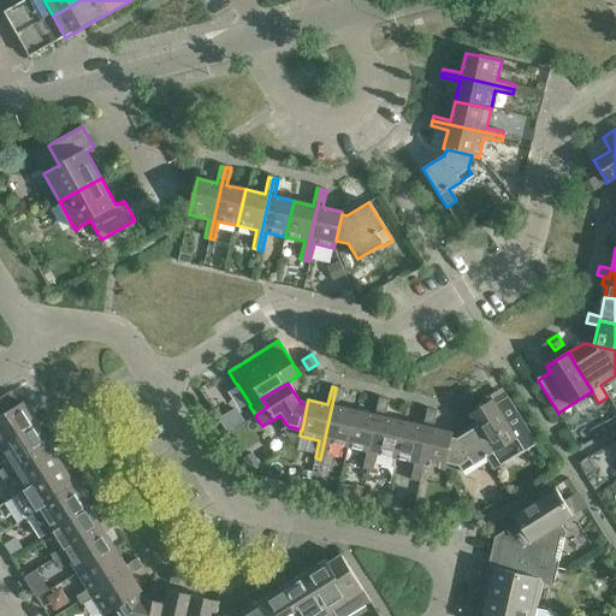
[(348,448),(356,410),(337,407),(341,389),(336,388),(320,460),(325,461),(329,443),(348,448)]
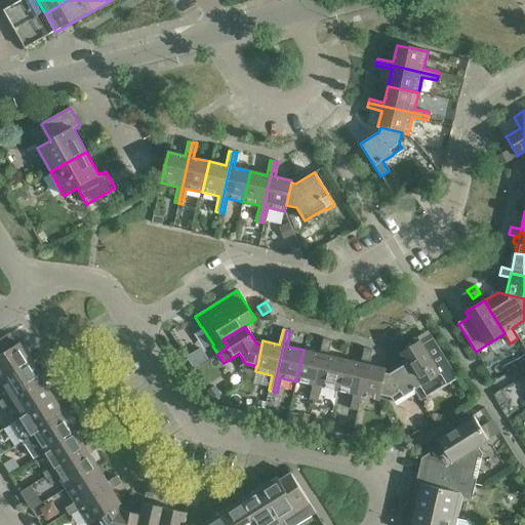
[(457,377),(450,367),(429,331),(415,339),(417,342),(401,353),(407,363),(408,362),(422,385),(414,390),(420,400),(457,377)]
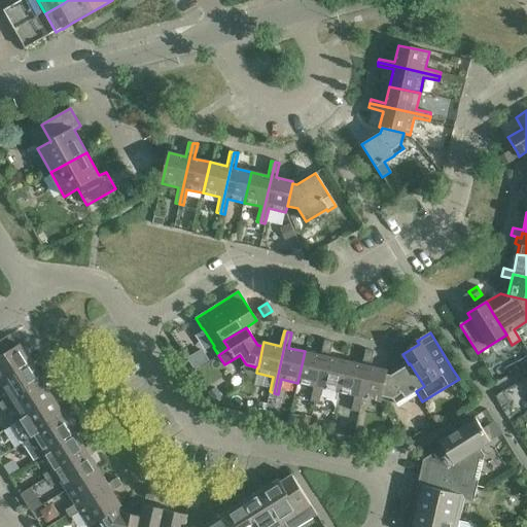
[(398,347),(407,342),(401,334),(392,339),(398,347)]
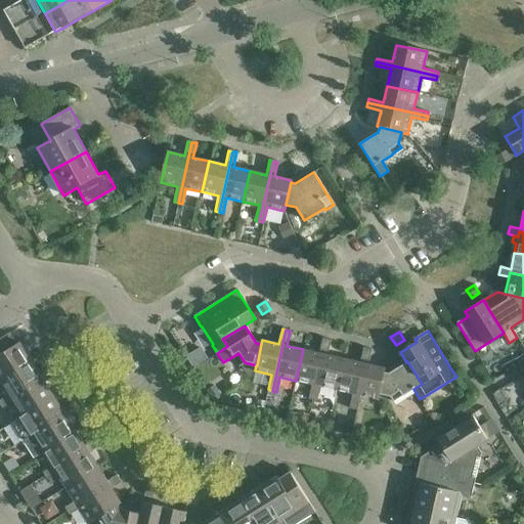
[(0,380),(31,361),(30,358),(19,343),(16,344),(9,333),(0,339),(0,380)]
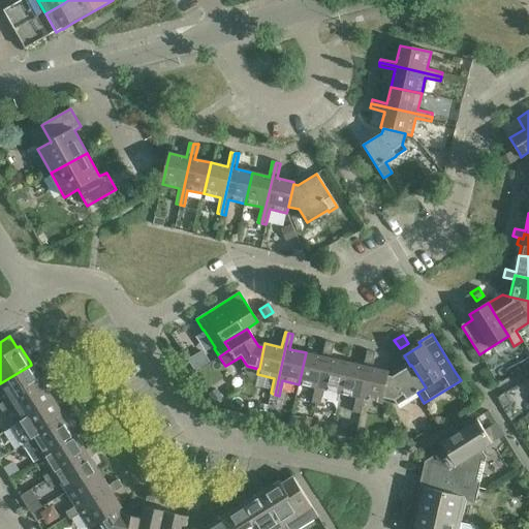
[(315,404),(330,342),(325,341),(322,356),(306,352),(299,384),(315,387),(311,402),(315,404)]
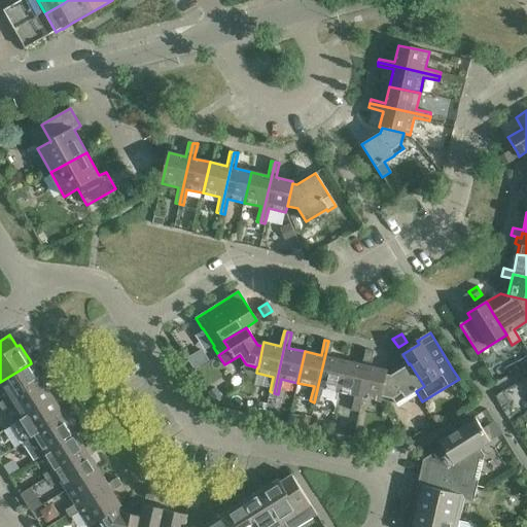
[(339,392),(345,360),(329,357),(332,342),(328,341),(314,402),(318,403),(322,388),(339,392)]
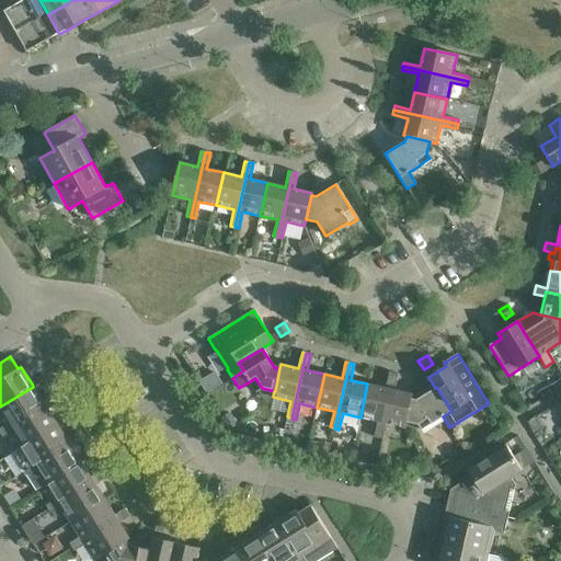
[(378,438),(393,373),(389,371),(385,388),(367,384),(361,418),(377,421),(374,437),(378,438)]
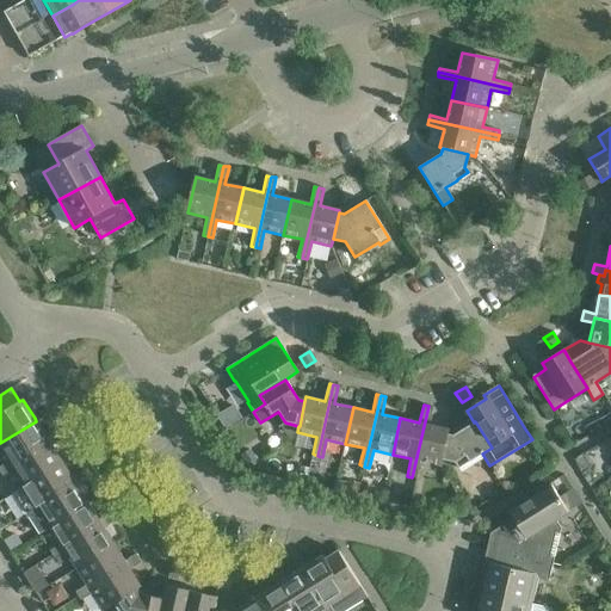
[(442,460),(448,434),(449,430),(429,425),(433,407),(429,406),(412,477),(417,479),(421,461),(440,466),(442,460)]
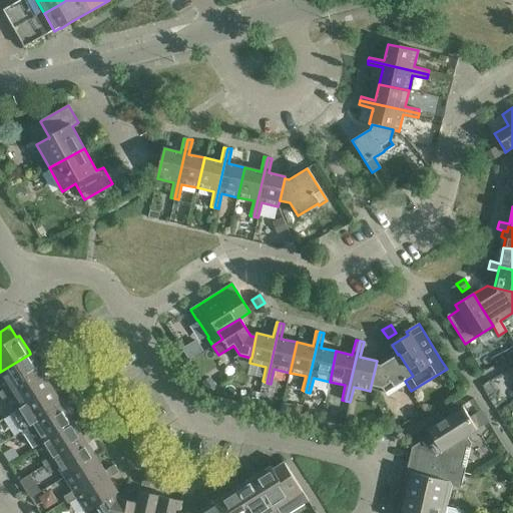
[(0,396),(0,397),(51,365),(49,362),(39,367),(30,354),(0,372),(0,375),(7,387),(0,392),(0,396)]
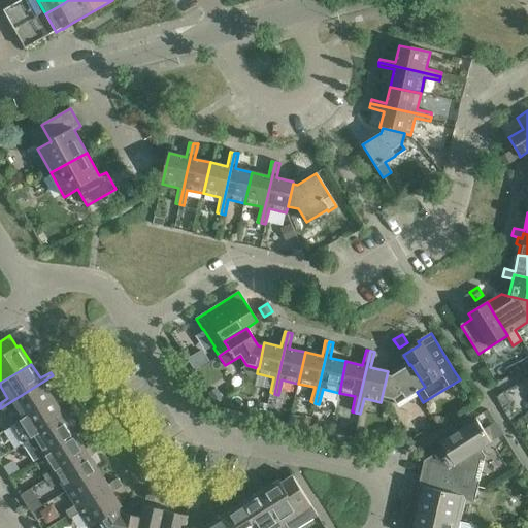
[(405,399),(417,392),(425,387),(410,364),(409,365),(392,376),(387,375),(382,397),(393,399),(396,404),(405,398),(405,399)]
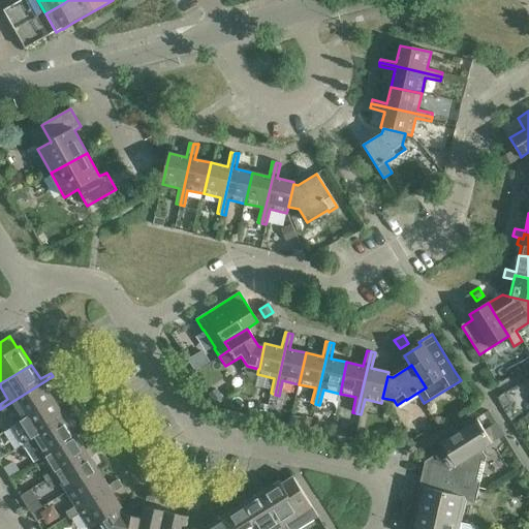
[(21,421),(54,400),(44,385),(55,380),(53,376),(0,409),(3,412),(12,407),(21,421)]
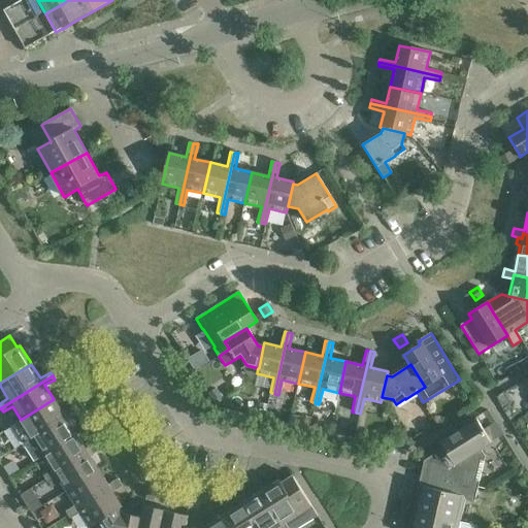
[(216,405),(225,400),(217,388),(208,393),(216,405)]
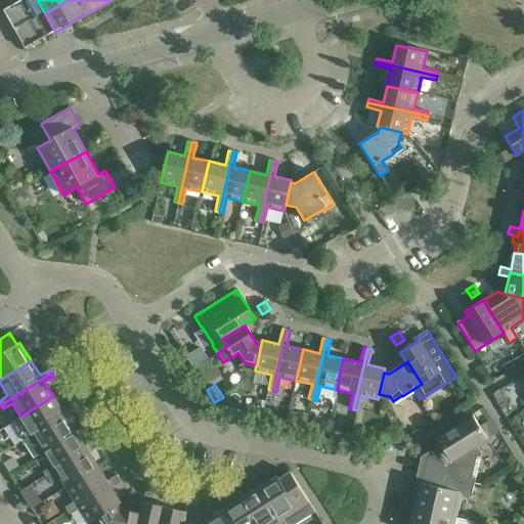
[(20,417),(11,423),(23,440),(32,435),(64,415),(74,408),(72,404),(62,410),(53,396),(20,417)]
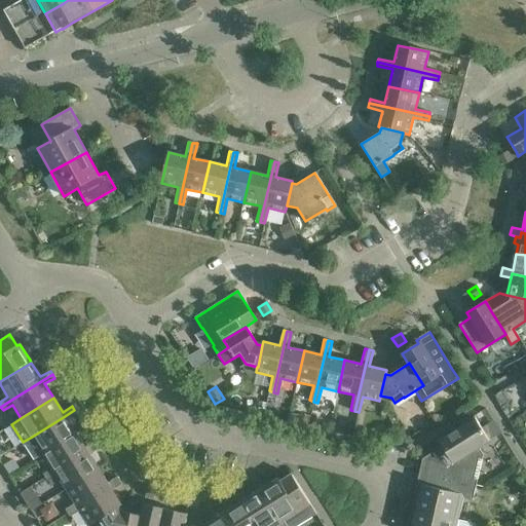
[(32,437),(23,442),(34,459),(43,453),(43,454),(76,434),(67,419),(77,413),(74,410),(65,416),(32,437)]
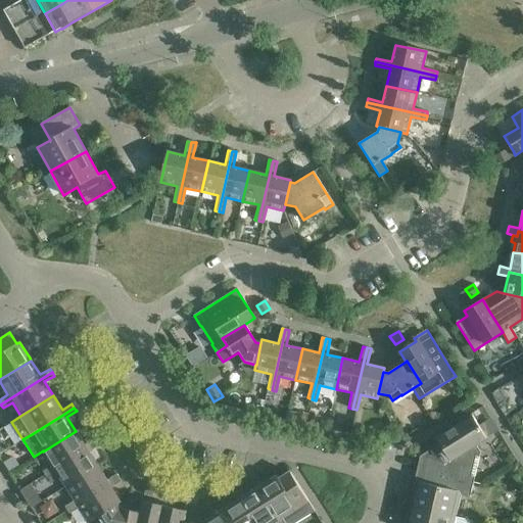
[(307,425),(310,415),(298,412),(295,422),(307,425)]
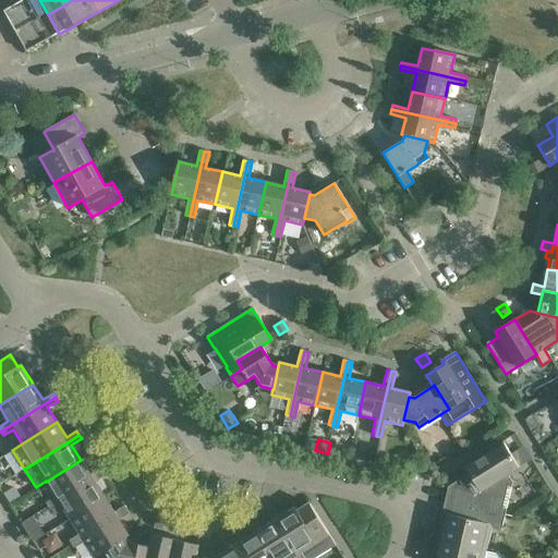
[(340,456),(343,446),(331,443),(329,453),(340,456)]
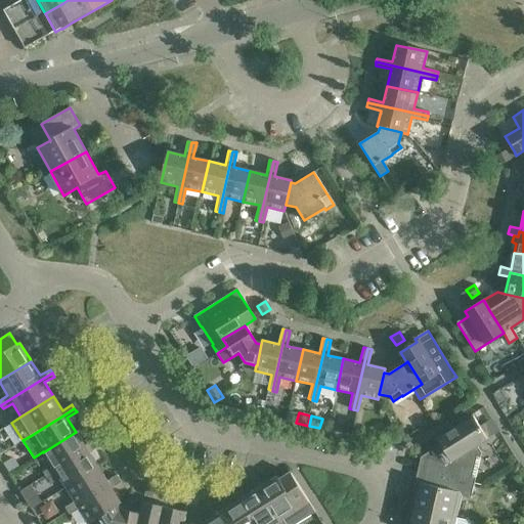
[(477,447),(488,440),(473,417),(437,439),(443,448),(425,461),(420,460),(418,471),(474,483),(475,478),(472,477),(476,457),(480,457),(481,453),(477,447)]
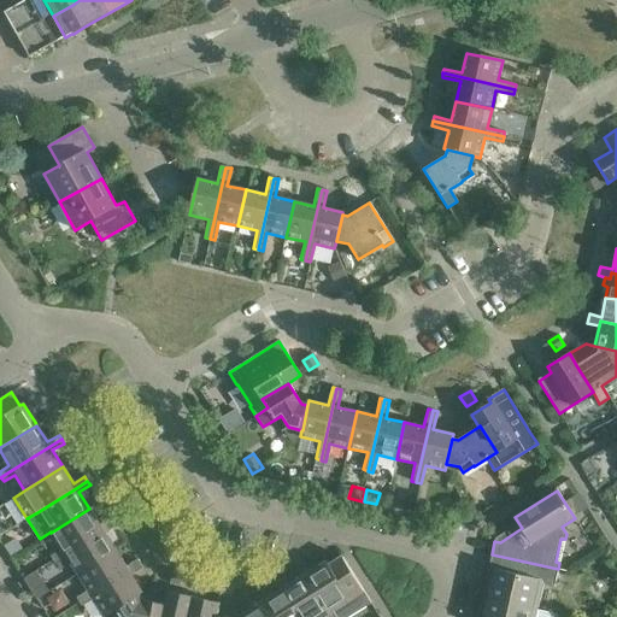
[(53,560),(113,522),(111,518),(100,526),(89,509),(51,533),(62,550),(51,557),(53,560)]
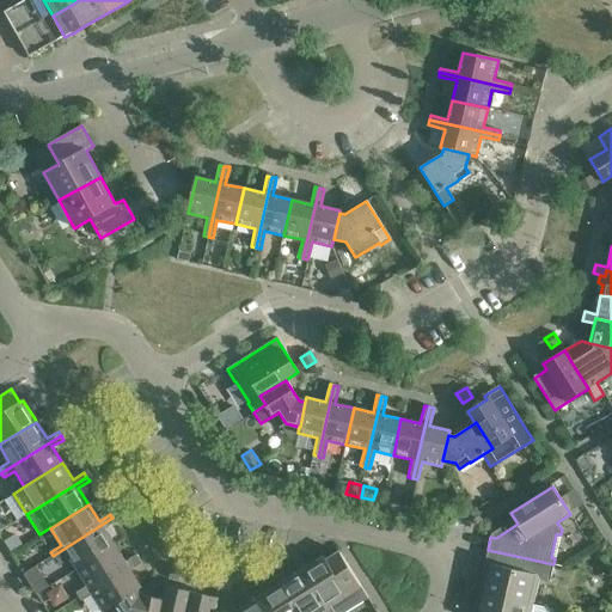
[(77,569),(115,545),(104,530),(115,522),(112,518),(53,556),(55,560),(66,552),(77,569)]
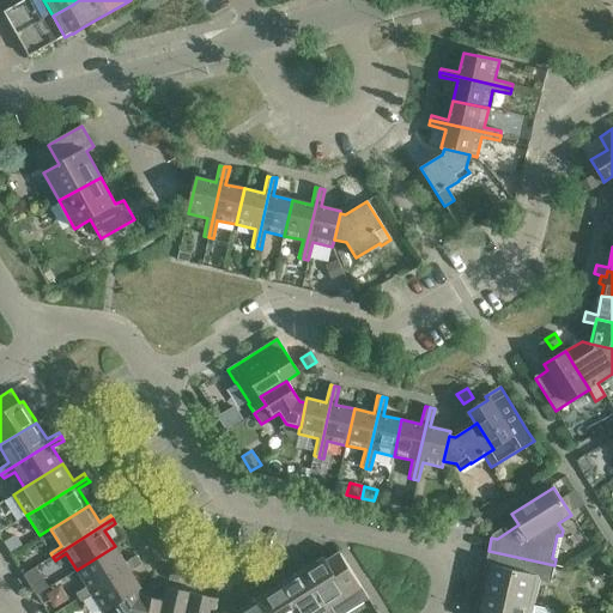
[(8,552),(17,547),(8,535),(1,540),(8,552)]
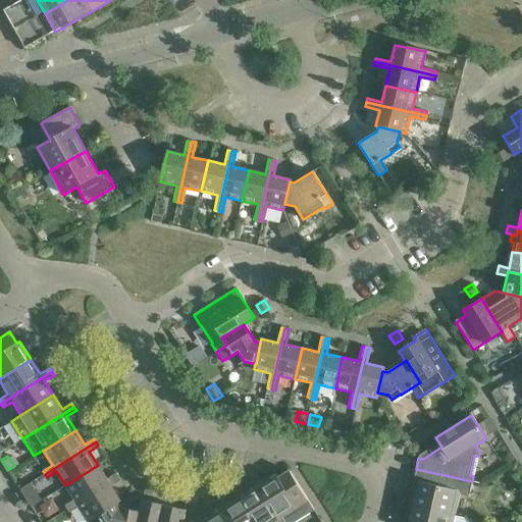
[(118,477),(116,473),(106,479),(98,465),(65,485),(73,500),(64,506),(66,509),(76,504),(108,482),(118,477)]
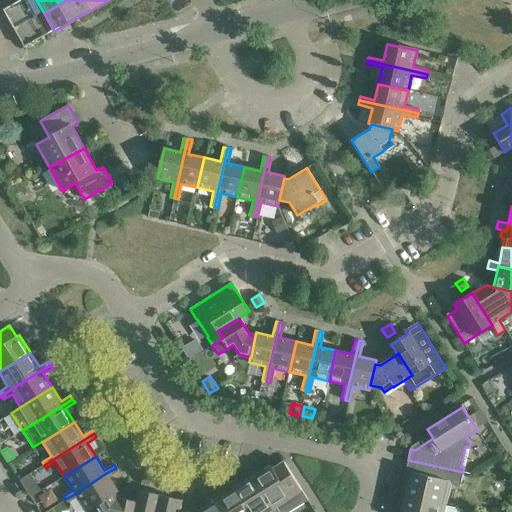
[(460,486),(463,472),(408,460),(405,472),(410,473),(404,497),(446,506),(451,484),(460,486)]
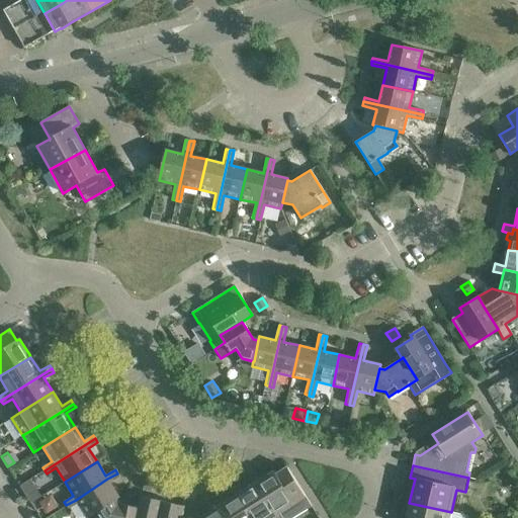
[(306,497),(291,473),(287,466),(276,475),(273,471),(259,481),(253,471),(246,476),(252,486),(255,483),(275,515),(279,513),(281,517),(291,517),(311,506),(306,497)]
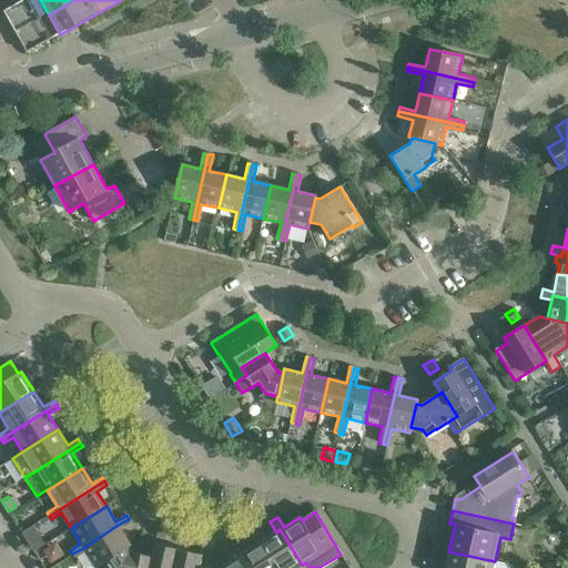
[(95,567),(107,560),(128,548),(131,546),(121,529),(131,523),(129,519),(118,525),(83,548),(72,554),(75,558),(85,551),(95,567)]
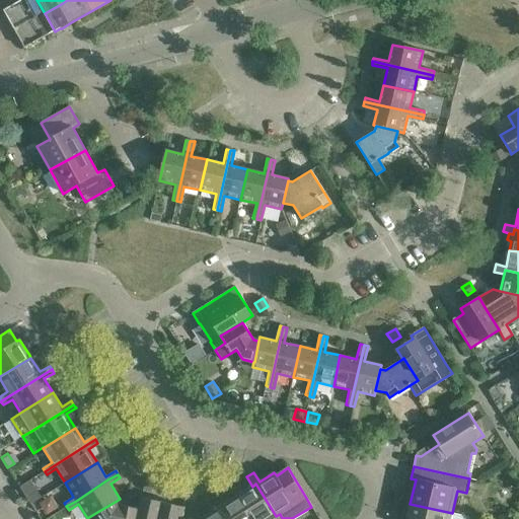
[(282,518),(280,514),(276,516),(255,484),(252,487),(238,495),(253,518),(282,518)]
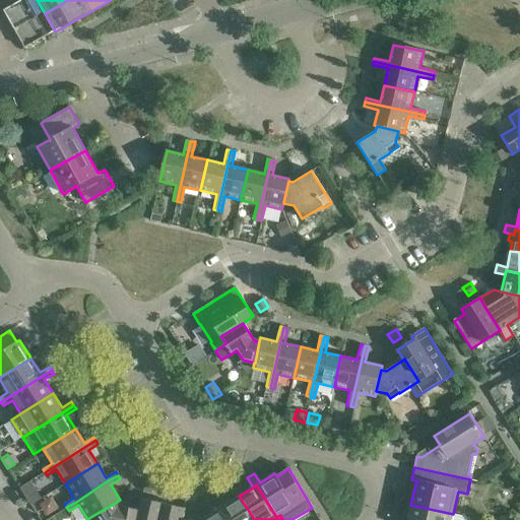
[(29,505),(38,500),(31,490),(23,495),(29,505)]
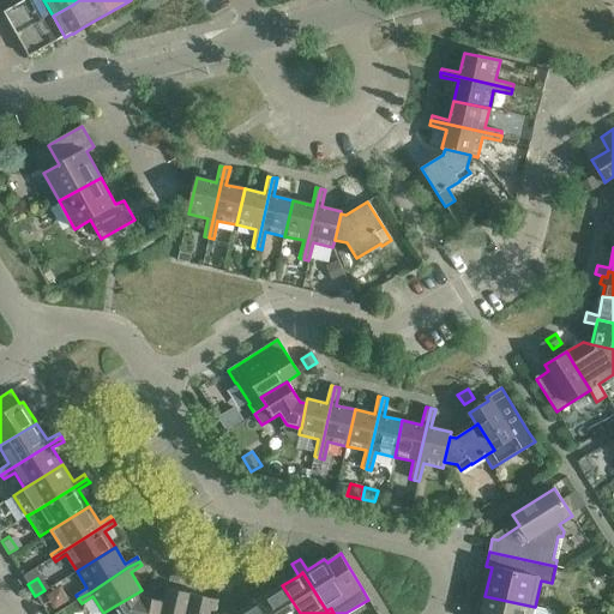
[(300,613),(282,585),(265,596),(259,585),(251,590),(257,601),(262,599),(270,613),(300,613)]
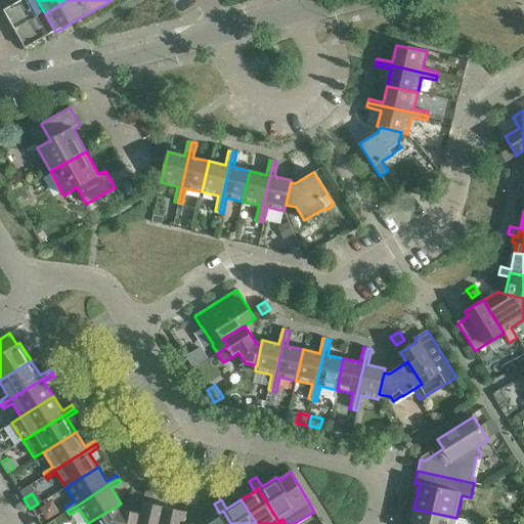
[(160,523),(164,508),(143,503),(140,514),(141,514),(138,523),(160,523)]
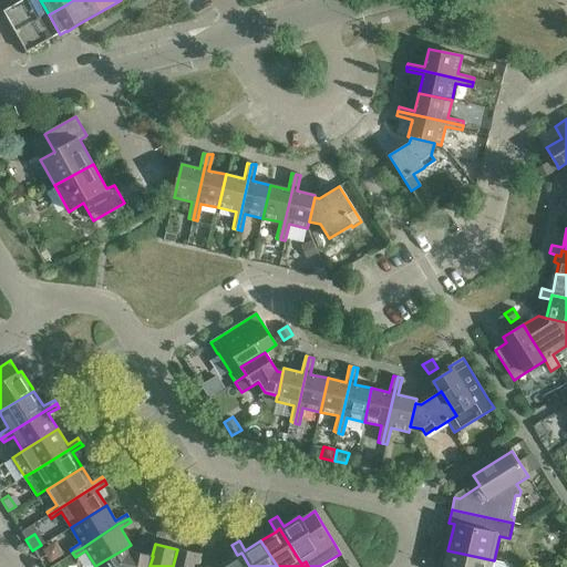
[(152,556),(150,555),(131,550),(127,547),(106,559),(111,566),(150,566),(153,556),(152,556)]
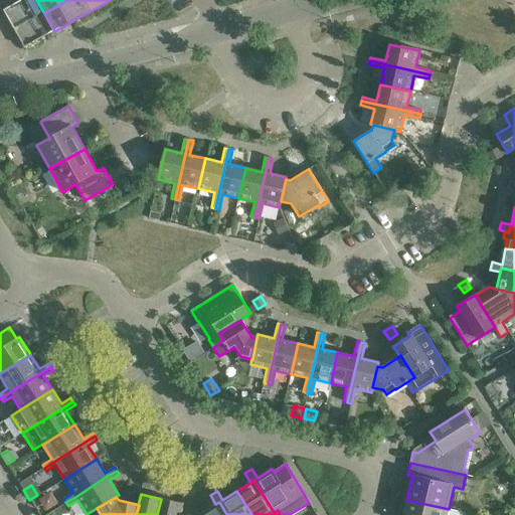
[(157,514),(178,514),(179,514),(182,503),(161,499),(157,514)]
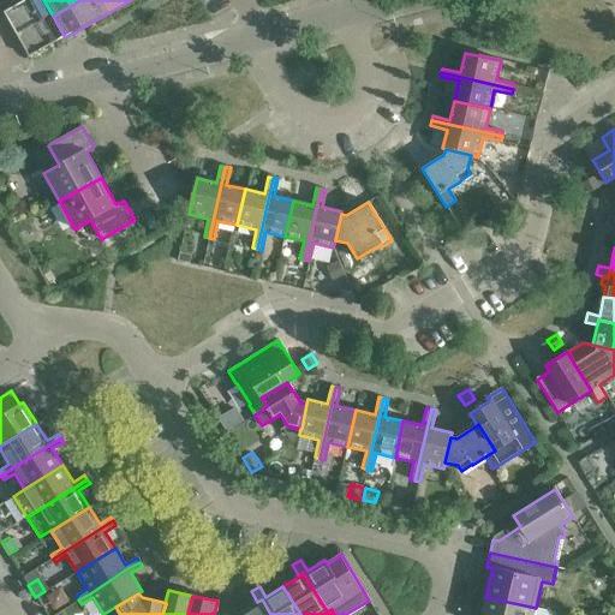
[(533,614),(536,608),(485,597),(481,614),(533,614)]
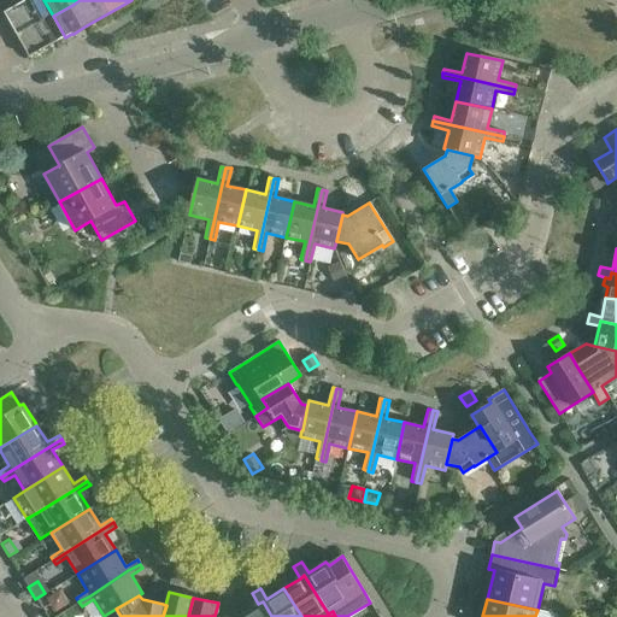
[(258,604),(241,616),(271,616),(263,601),(258,604)]
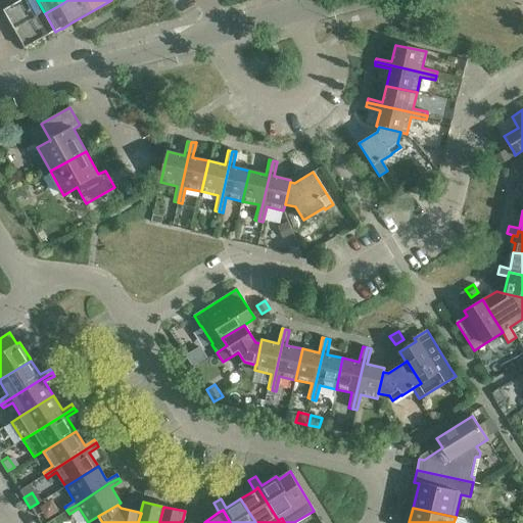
[(305,517),(307,522),(324,522),(320,512),(305,517)]
